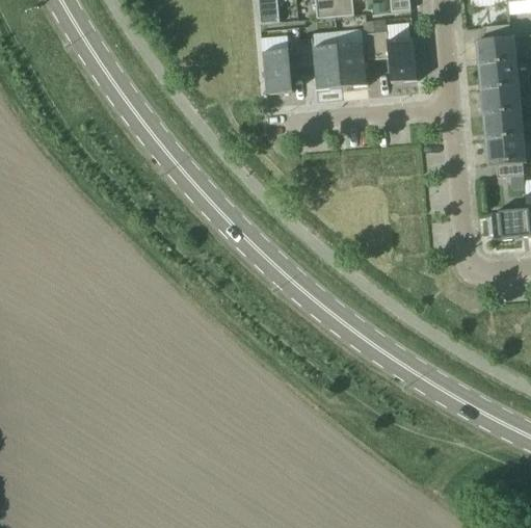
[(256,0),(259,22),(279,20),(276,0),(256,0)]
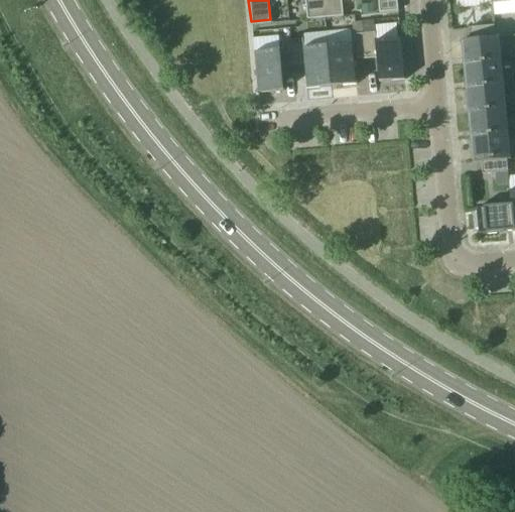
[(304,0),(306,16),(325,14),(323,0),(304,0)]
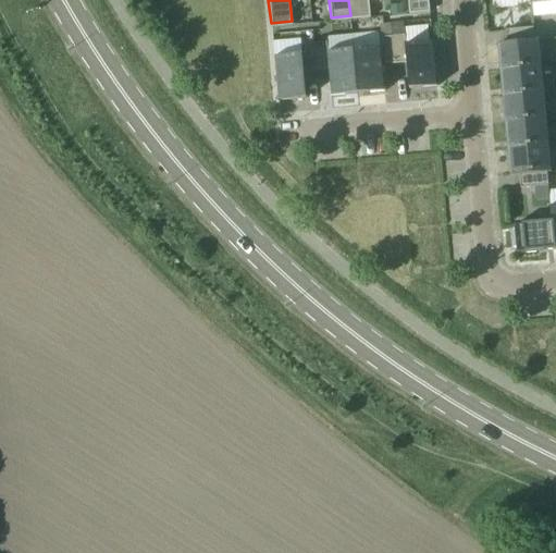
[(348,0),(350,15),(370,14),(368,0),(348,0)]
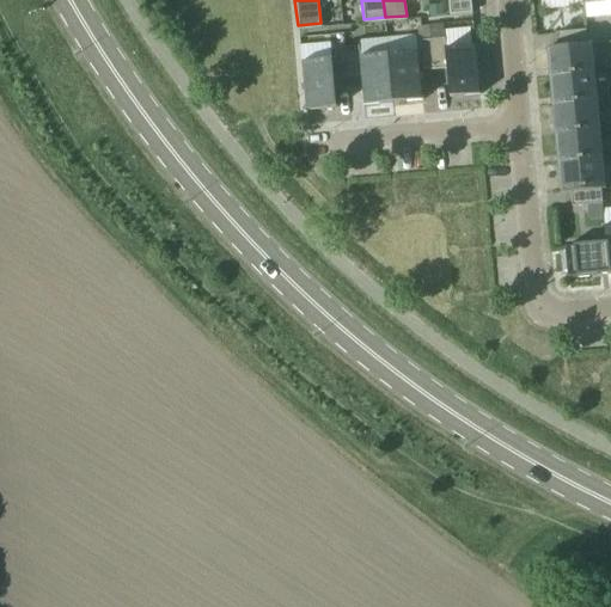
[(471,8),(470,0),(447,0),(448,11),(471,8)]
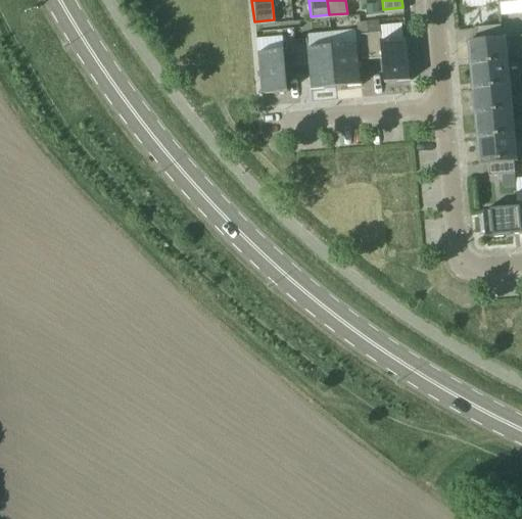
[(474,25),(475,37),(501,35),(500,21),(474,25)]
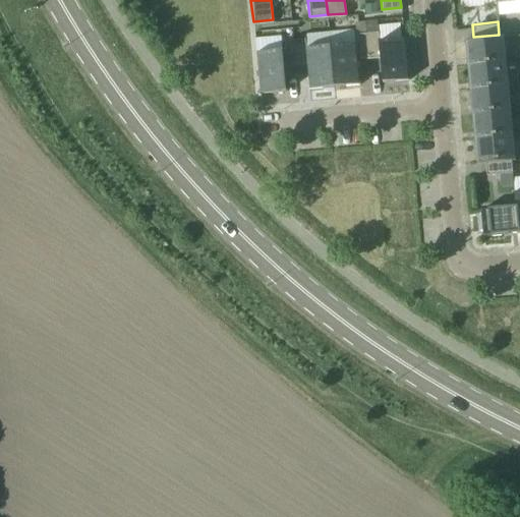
[(365,31),(368,56),(380,55),(382,79),(408,76),(404,36),(379,38),(378,29),(365,31)]
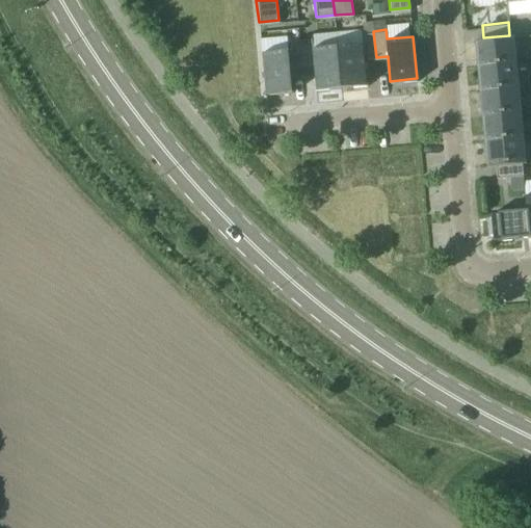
[(337,44),(341,85),(366,83),(364,58),(376,57),(373,31),(361,32),(362,41),(337,44)]
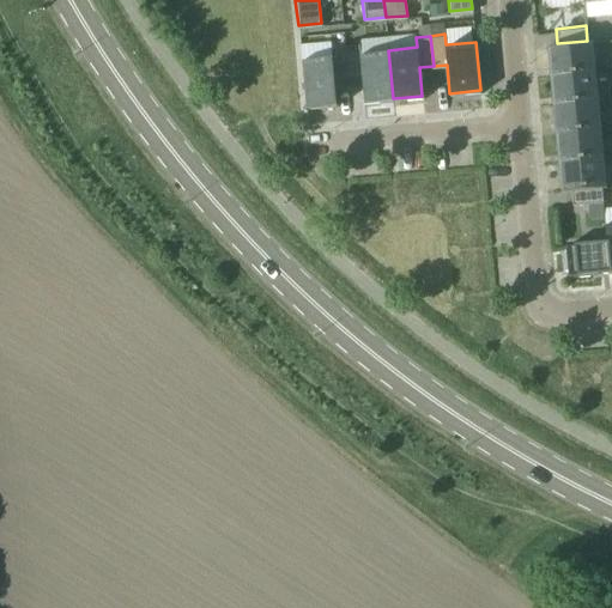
[(592,40),(587,41),(557,43),(546,44),(549,74),(595,70),(592,40)]
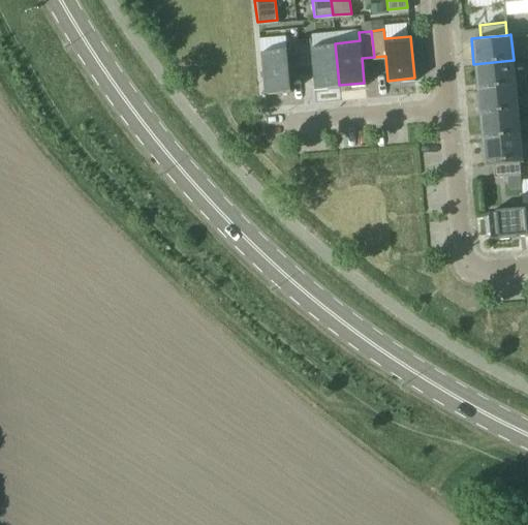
[(298,37),(300,63),(311,62),(314,87),(339,85),(335,43),(310,45),(309,36),(298,37)]
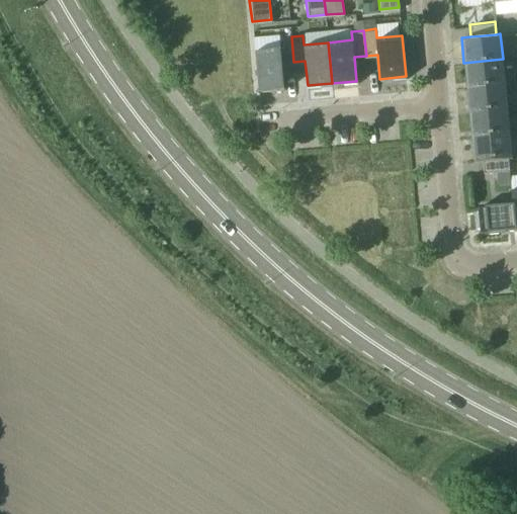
[(255,49),(258,90),(284,87),(281,64),(293,62),(291,36),(279,37),(279,47),(255,49)]
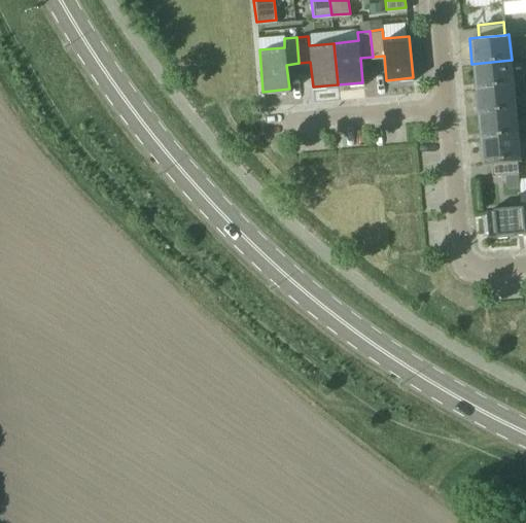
[(514,84),(512,60),(471,64),(474,88),(514,84)]
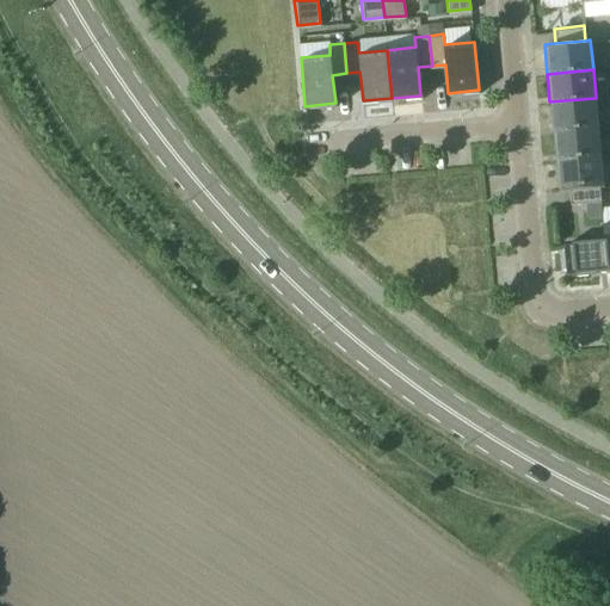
[(596,98),(549,101),(553,130),(598,127),(596,98)]
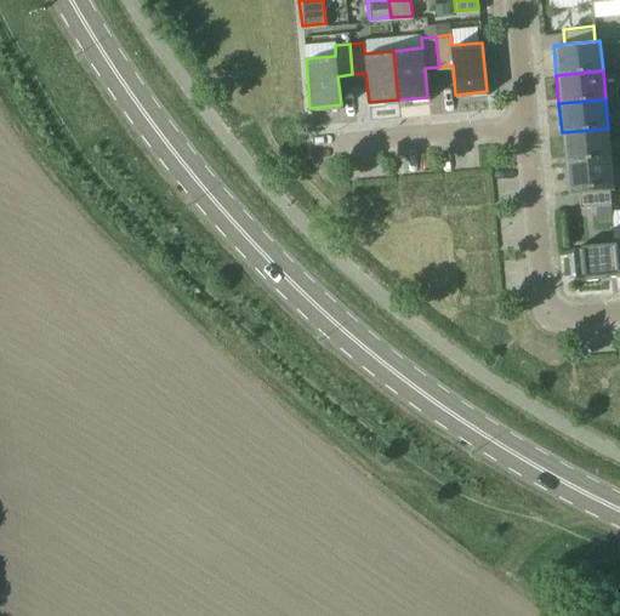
[(610,157),(608,129),(562,132),(564,161),(610,157)]
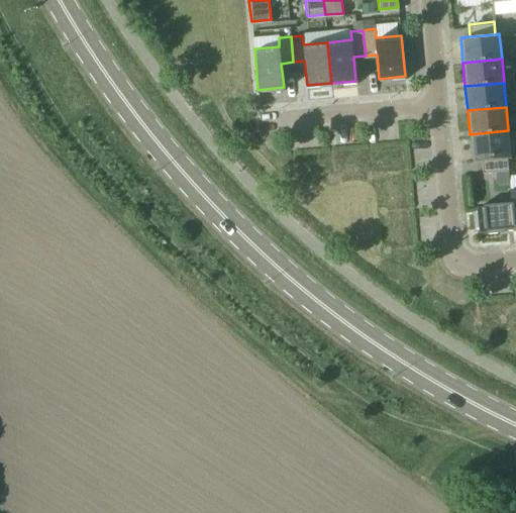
[(472,160),(481,159),(506,157),(510,156),(508,130),(470,134),(472,160)]
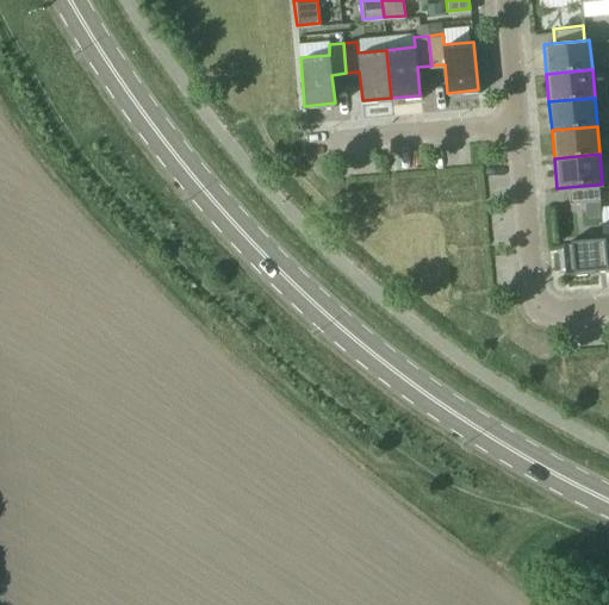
[(597,185),(567,187),(569,201),(600,199),(597,185)]
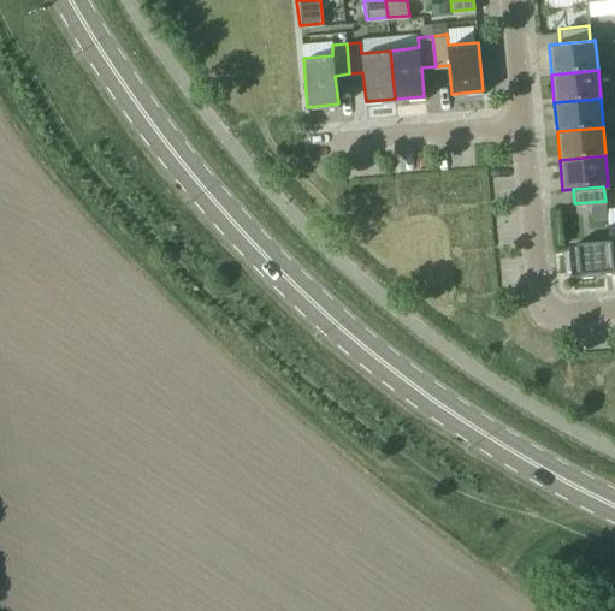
[(611,272),(609,241),(567,244),(568,250),(563,251),(566,270),(569,268),(571,276),(611,272)]
